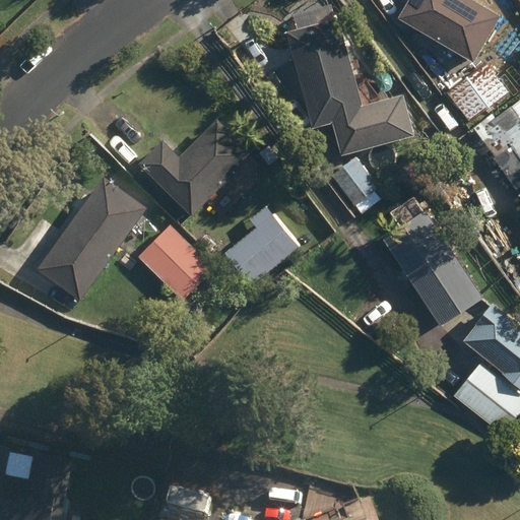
[(406,0),(397,17),(473,62),(501,15),(474,0),(406,0)]
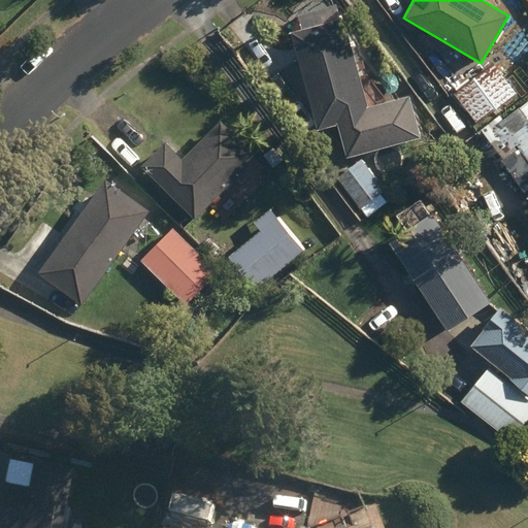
[(291,32),(318,130),(370,114),(343,18),(291,32)]
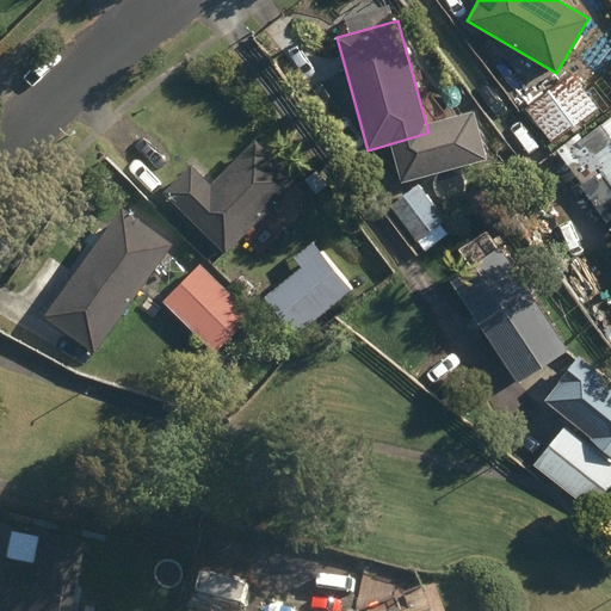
[(526,107),(553,143),(598,110),(572,74),(526,107)]
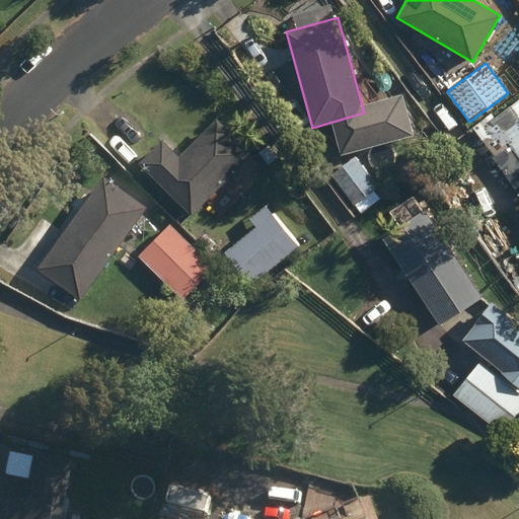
[(371,77),(383,92),(399,80),(387,65),(371,77)]
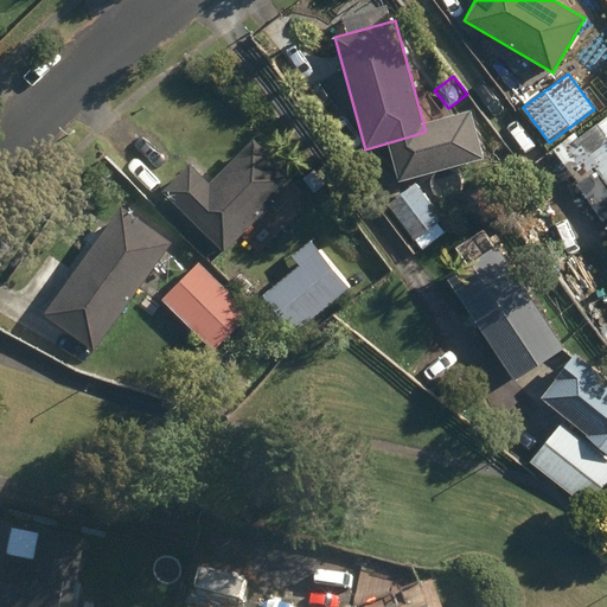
[(606,114),(574,140),(606,181),(606,114)]
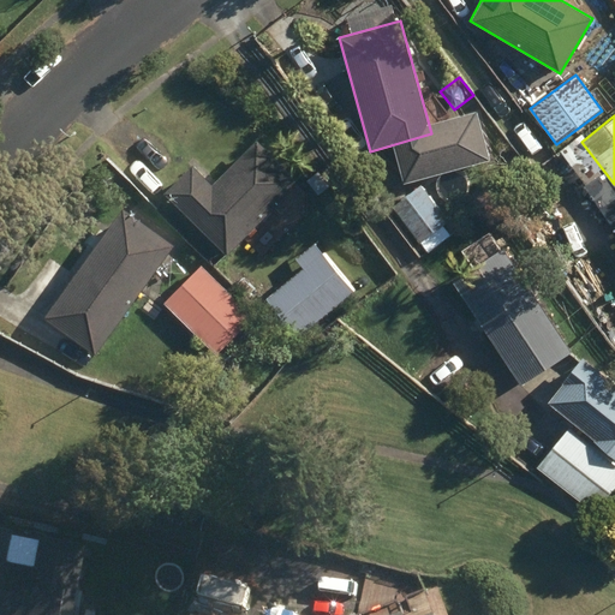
[(163,193),(227,256),(299,183),(256,139),(213,184),(192,163),(163,193)]
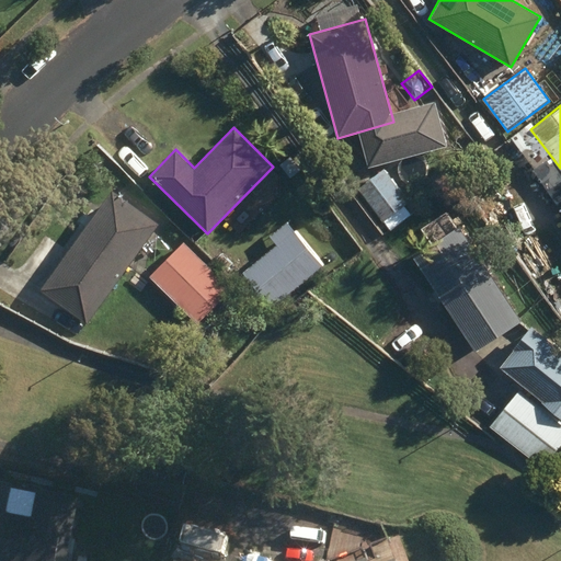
[(357,189),(384,222),(409,202),(382,169),(357,189)]
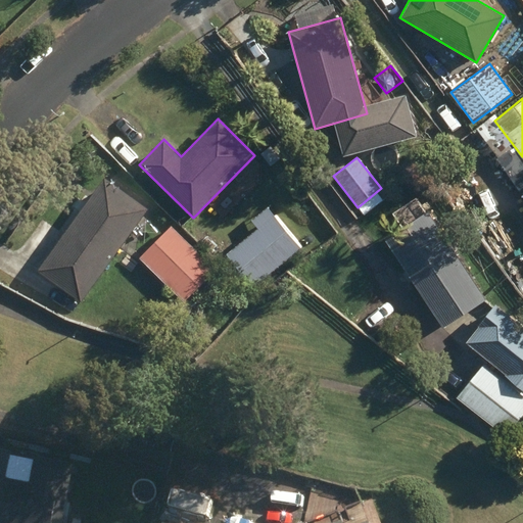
[(38,270),(82,301),(147,208),(103,178),(38,270)]
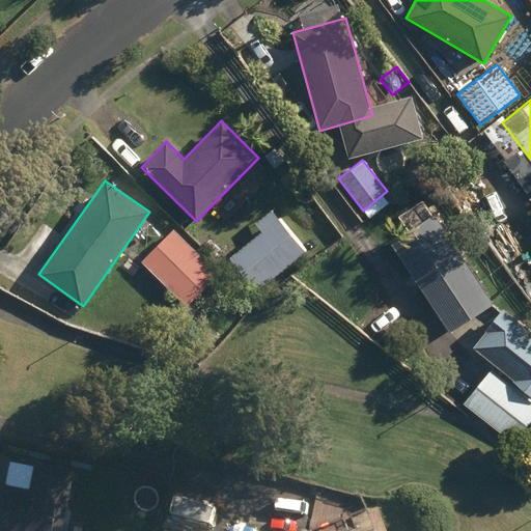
[(392,243),(450,331),(493,303),(435,215),(432,216),(423,201),(399,217),(409,231),(392,243)]
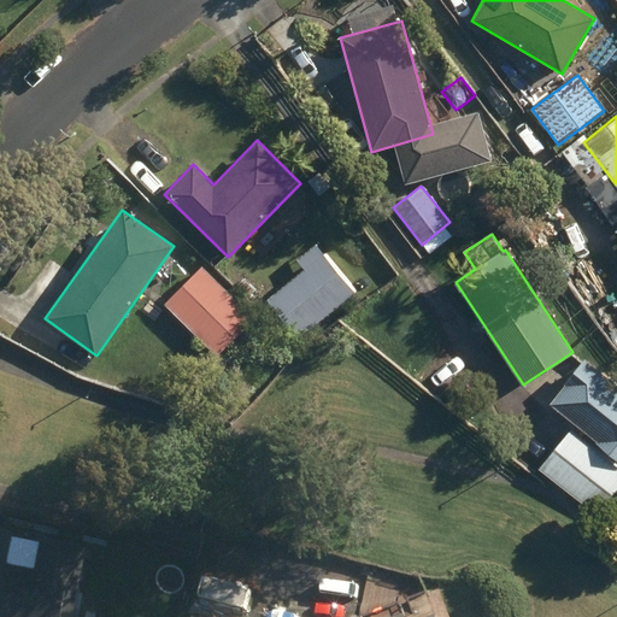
[(269,299),(300,339),(356,293),(316,244),(297,260),(305,270),(269,299)]
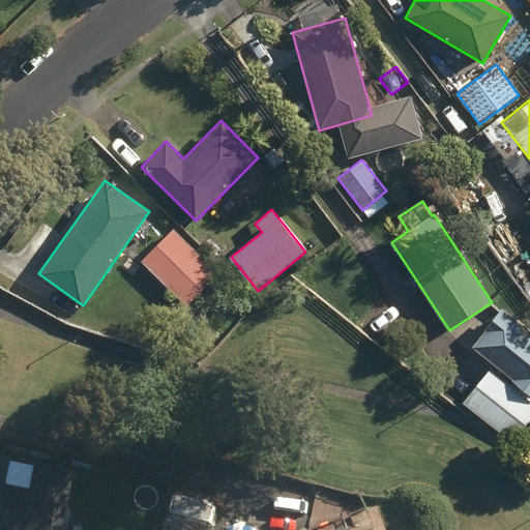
[(143,262),(187,306),(219,273),(174,230),(143,262)]
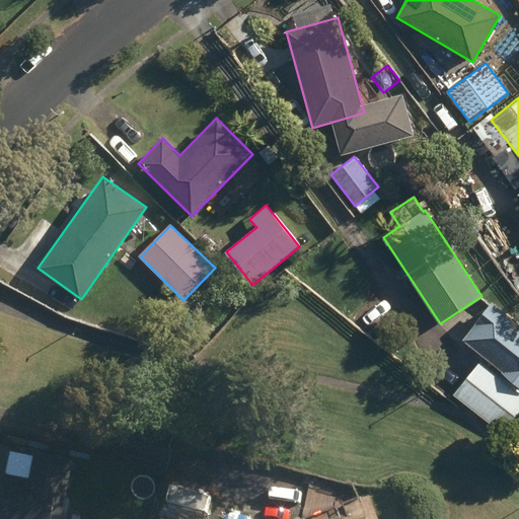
[(208,251),(218,262),(224,254),(215,245),(208,251)]
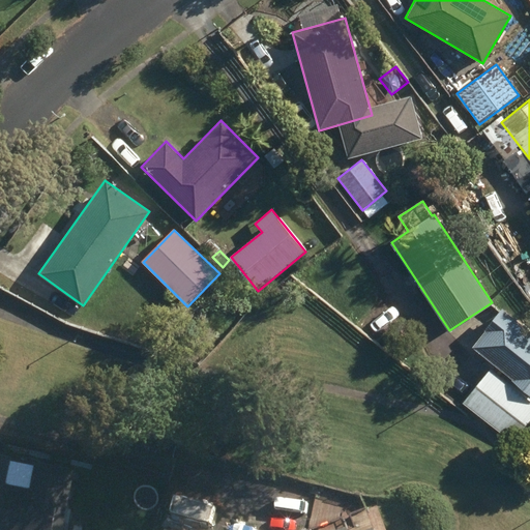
[(529,331),(502,310),(472,346),(512,379),(510,380),(529,395),(529,331)]
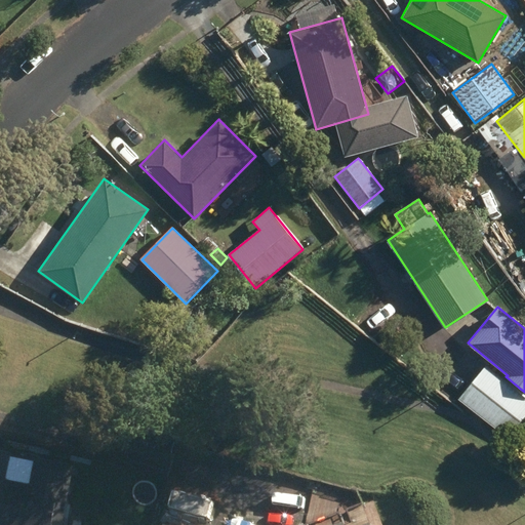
[(459,400),(510,438),(524,417),(524,396),(486,367),(459,400)]
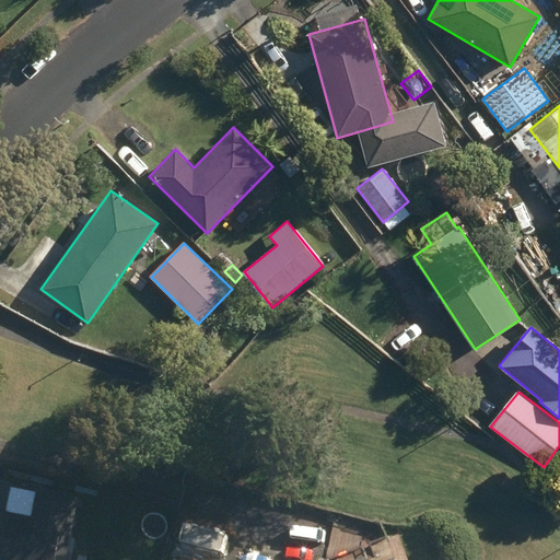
[(0,559),(67,559),(79,501),(37,492),(37,497),(11,492),(12,487),(0,483),(0,559)]
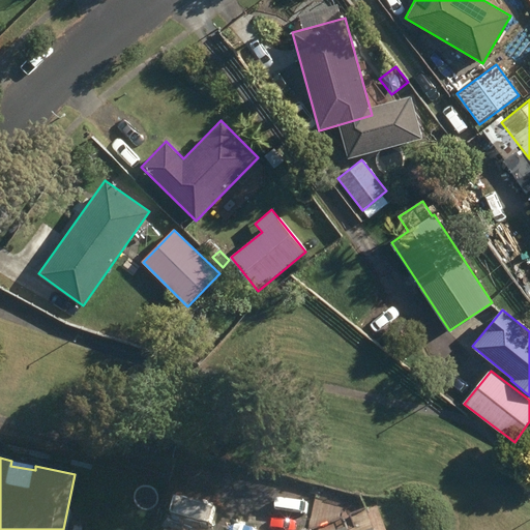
[(170,484),(159,525),(175,529),(185,489),(170,484)]
